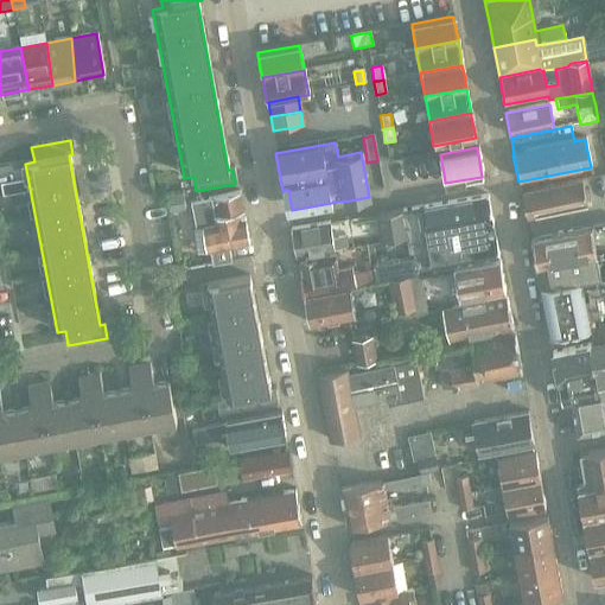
[(26,180),(0,185),(2,197),(27,192),(26,180)]
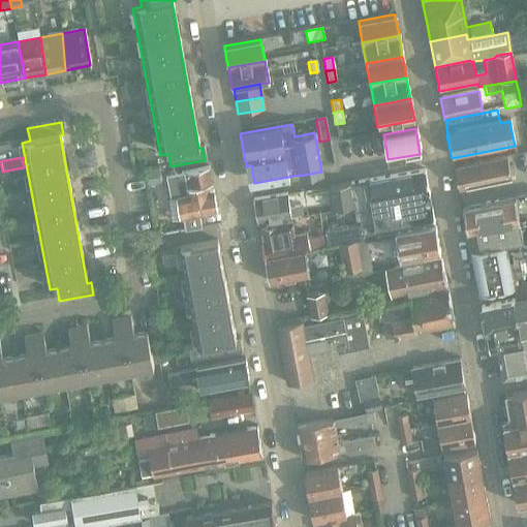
[(454,169),(458,192),(509,182),(508,175),(505,159),(454,169)]
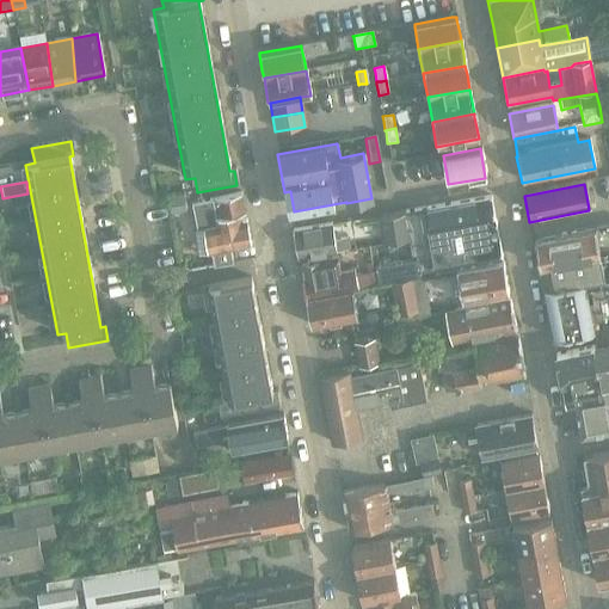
[(183,195),(166,197),(170,214),(186,211),(183,195)]
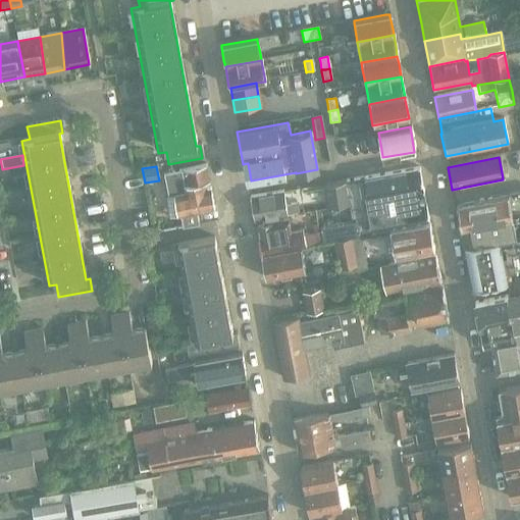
[(202,184),(208,183),(205,167),(180,171),(184,187),(202,184)]
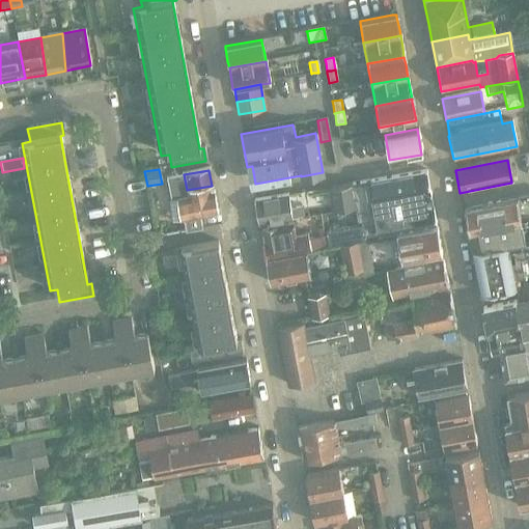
[(338,247),(346,246),(357,244),(363,243),(363,242),(435,226),(425,173),(351,186),(354,210),(357,227),(359,226),(359,228),(325,233),(328,248),(338,247)]
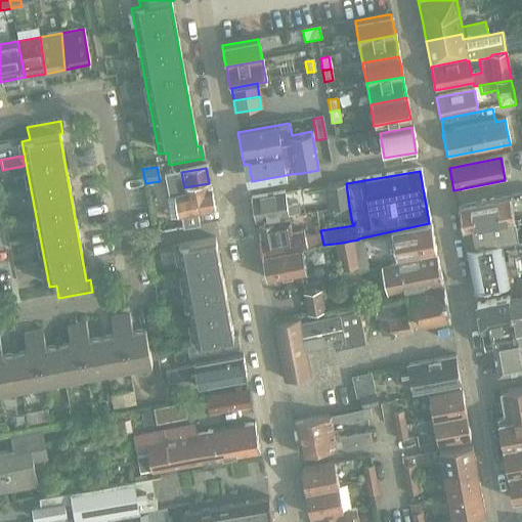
[(196,215),(214,211),(210,190),(206,191),(205,186),(209,185),(209,183),(203,184),(184,187),(181,172),(163,176),(167,199),(174,198),(178,219),(180,218),(182,229),(199,226),(196,215)]
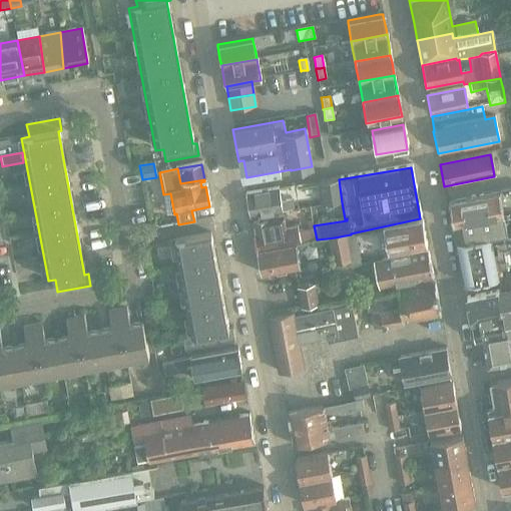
[(321,205),(342,202),(339,179),(318,183),(321,205)]
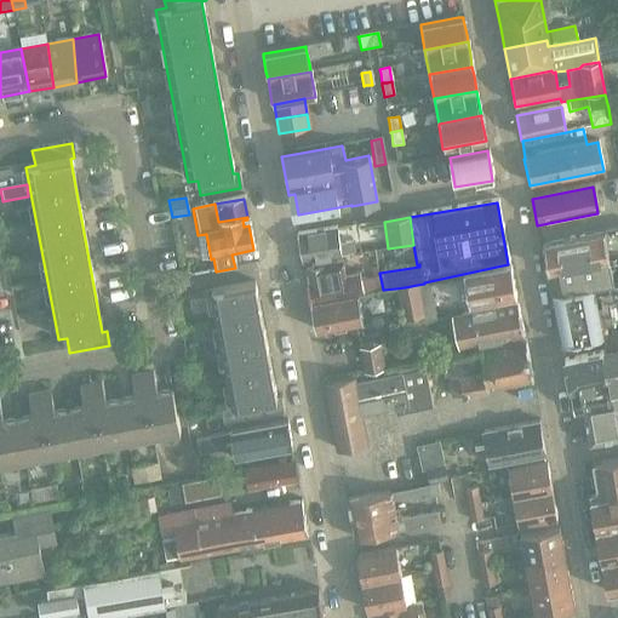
[(296,236),(301,264),(354,255),(352,244),(338,246),(336,230),(296,236)]
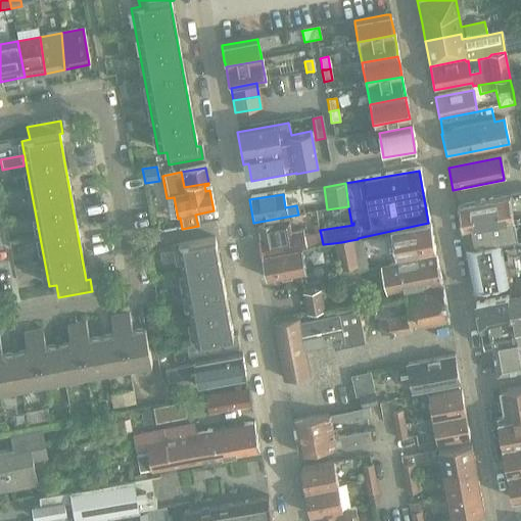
[(457,207),(461,230),(490,224),(519,220),(520,219),(520,194),(508,197),(457,207)]
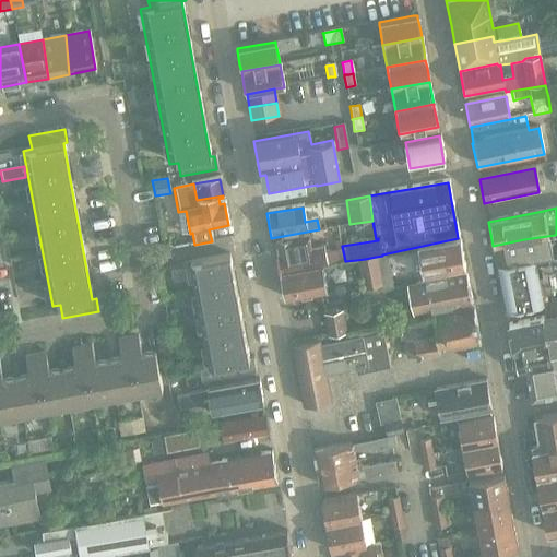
[(556,255),(533,259),(496,265),(505,311),(542,305),(535,269),(556,264),(556,234),(555,235),(556,246),(556,255)]
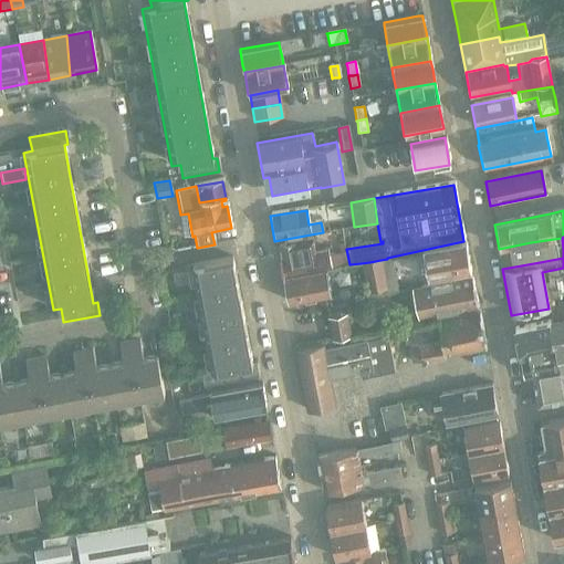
[(499,249),(502,269),(540,262),(563,258),(563,249),(562,238),(531,242),(499,249)]
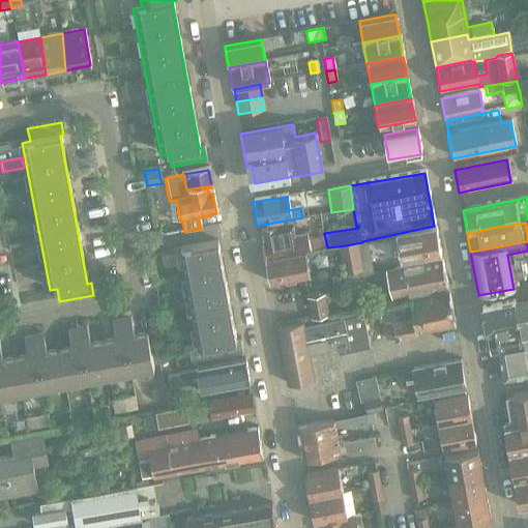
[(262,242),(261,242),(264,260),(304,253),(310,252),(325,248),(323,237),(308,240),(306,235),(294,237),(292,225),(260,230),(262,242)]
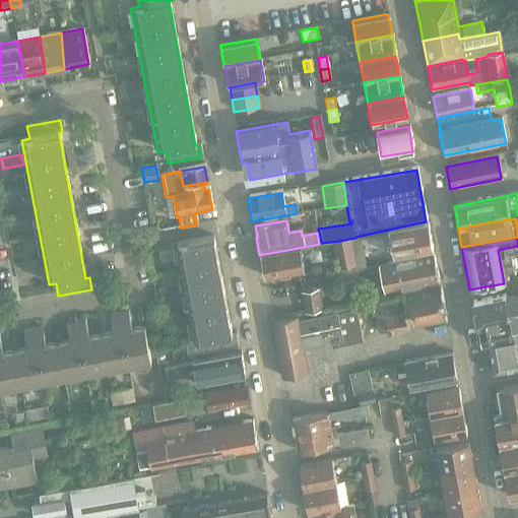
[(392,258),(431,250),(426,225),(387,233),(392,258)]
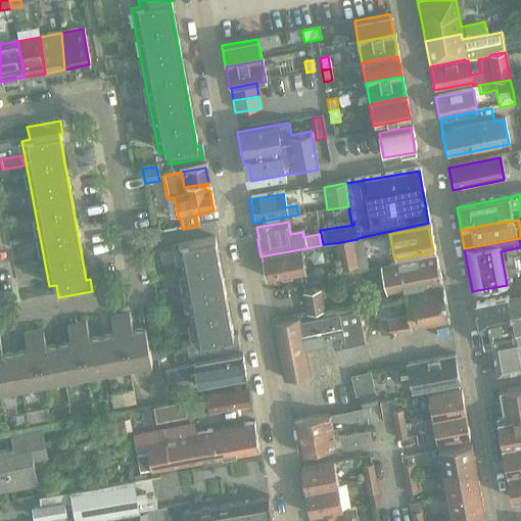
[(187,359),(238,348),(236,337),(232,337),(214,240),(176,246),(194,344),(185,345),(187,359)]
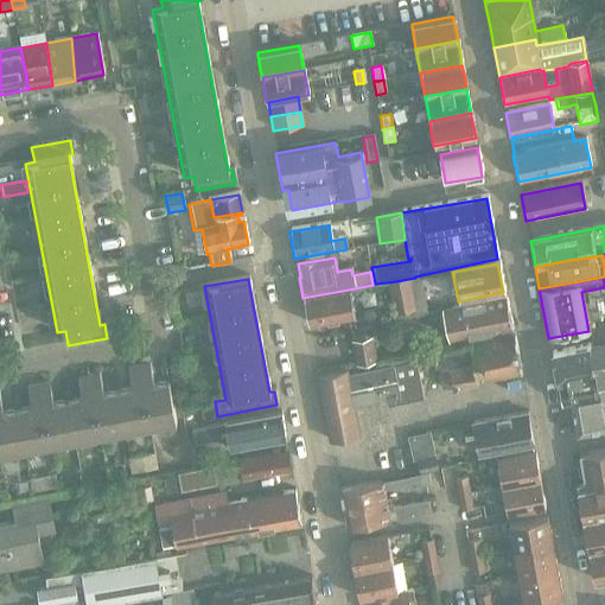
[(387,282),(389,298),(411,294),(408,279),(396,281),(387,282)]
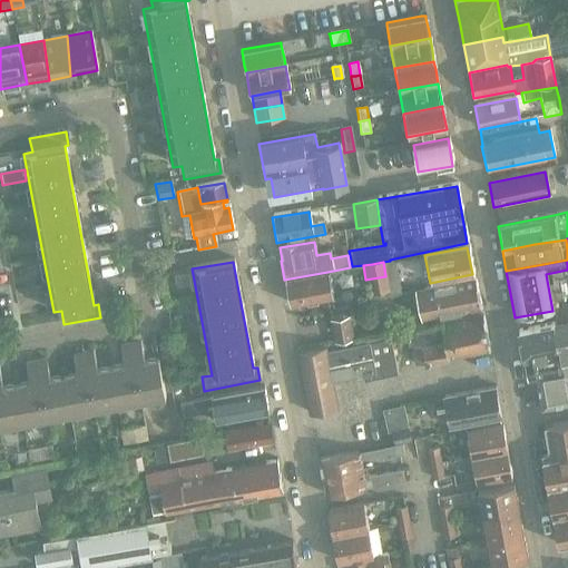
[(284,280),(289,305),(332,299),(327,272),(284,280)]
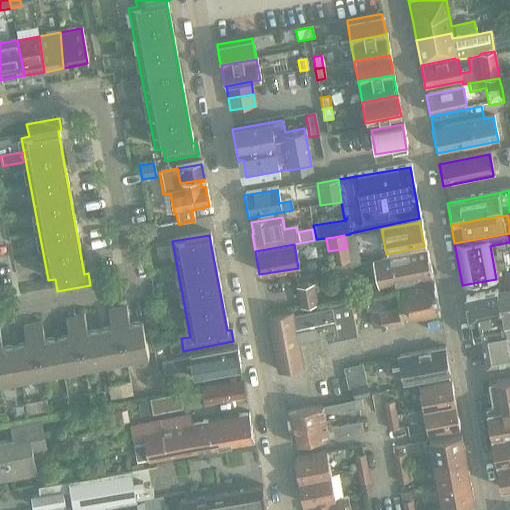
[(349,263),(346,248),(328,251),(331,266),(349,263)]
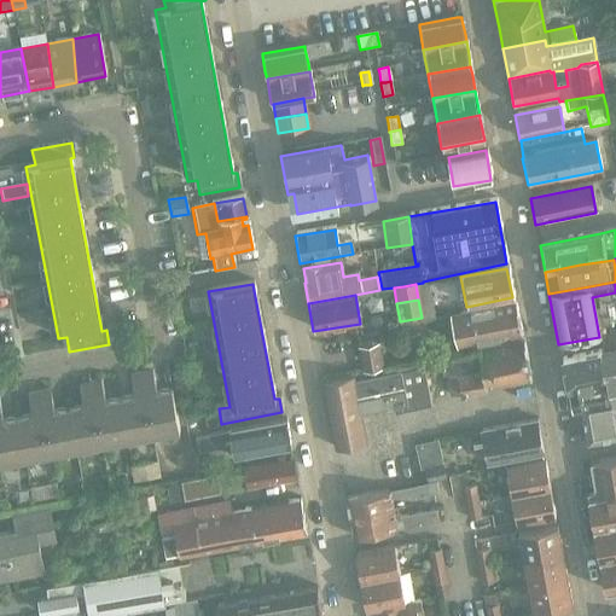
[(457,353),(462,350),(521,338),(513,303),(449,318),(457,353)]
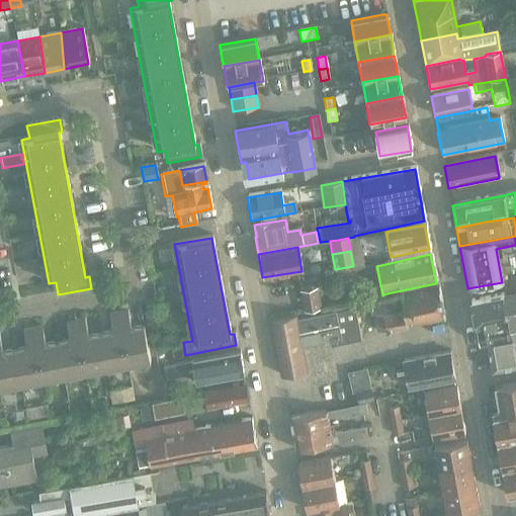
[(335,269),(334,269),(336,280),(355,276),(354,271),(353,266),(335,269)]
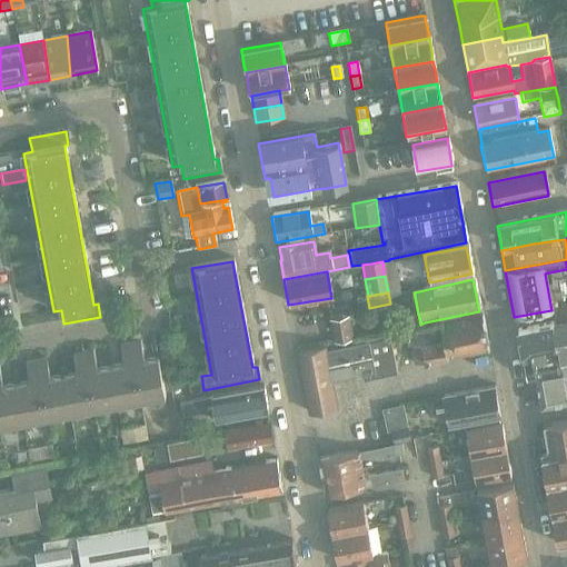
[(354,340),(348,316),(329,319),(334,344),(354,340)]
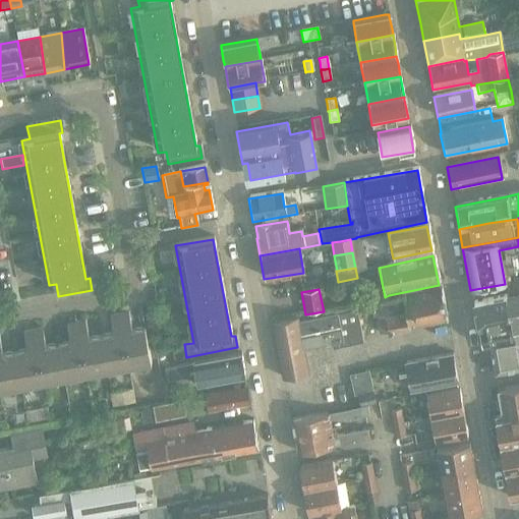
[(440,289),(391,298),(397,332),(447,322),(440,289)]
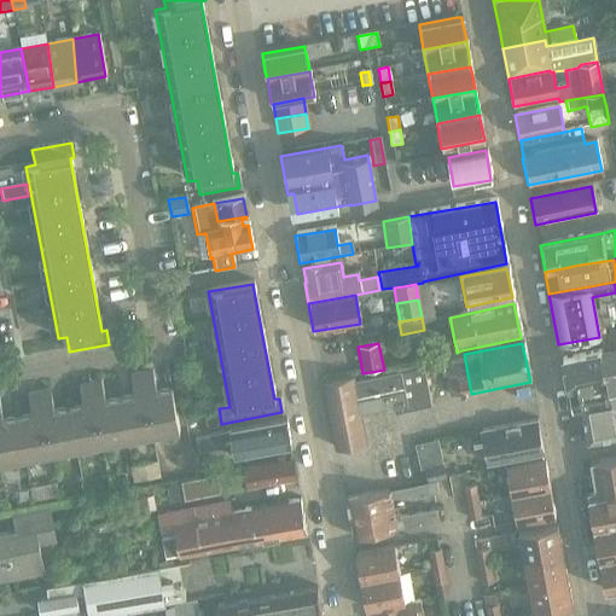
[(610,405),(615,402),(615,348),(598,352),(610,405)]
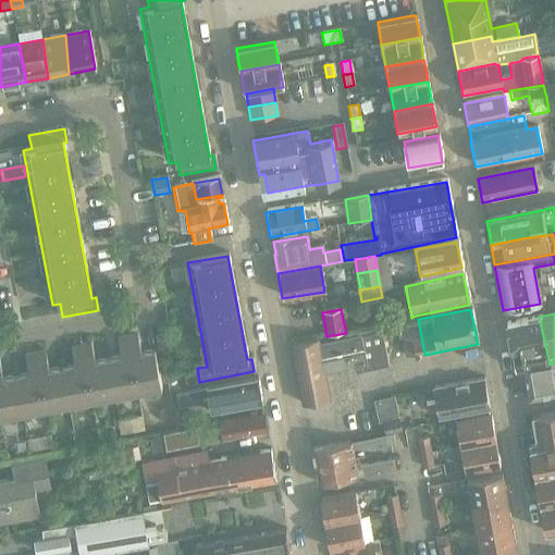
[(515,371),(521,370),(550,365),(539,317),(506,323),(515,371)]
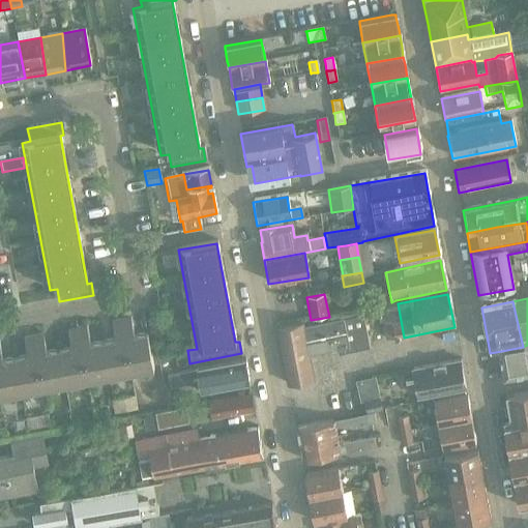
[(303,323),(276,328),(283,360),(288,386),(314,381),(309,355),(336,350),(338,354),(369,349),(363,321),(362,316),(351,318),(343,320),(303,327),(303,323)]
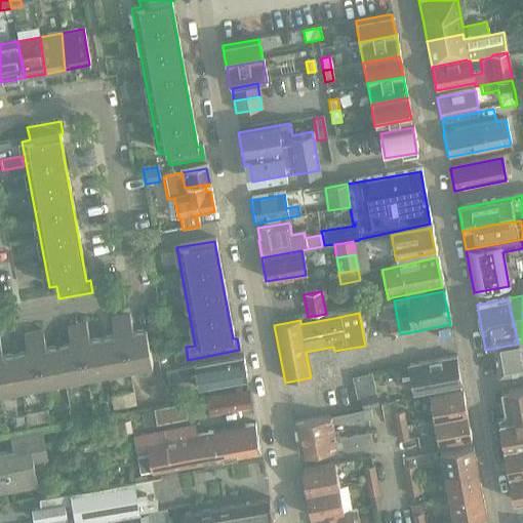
[(119,317),(129,372),(151,368),(145,332),(131,334),(128,316),(119,317)]
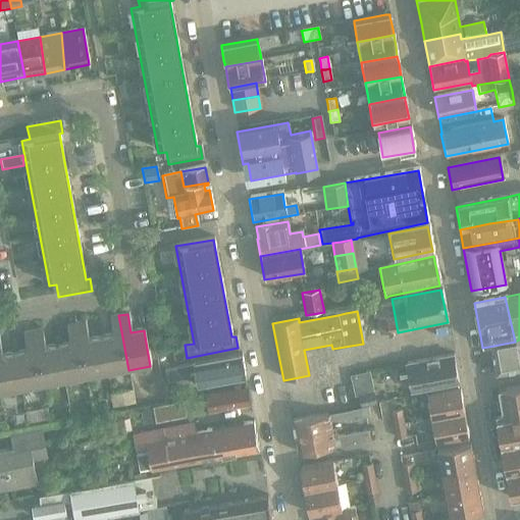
[(100,339),(106,374),(128,370),(118,315),(109,317),(113,336),(100,339)]
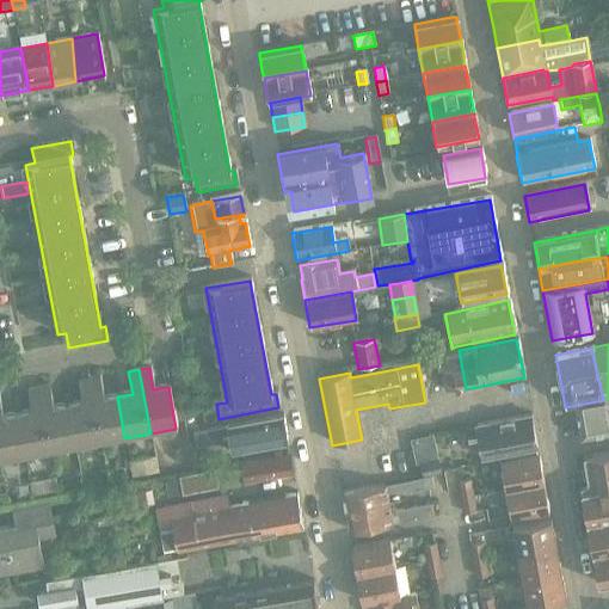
[(88,379),(99,443),(124,438),(117,397),(103,399),(99,377),(88,379)]
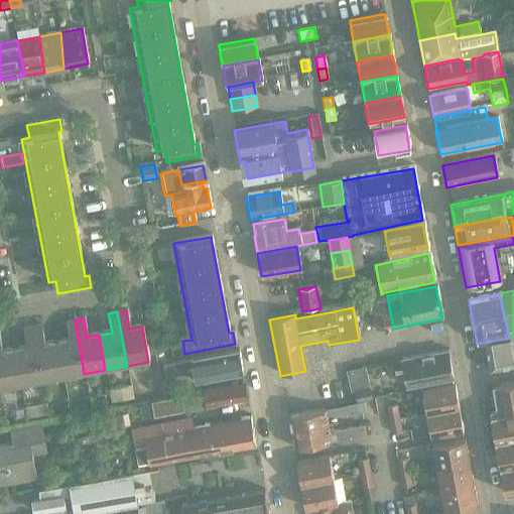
[(56,342),(61,378),(84,374),(75,319),(65,322),(69,340),(56,342)]
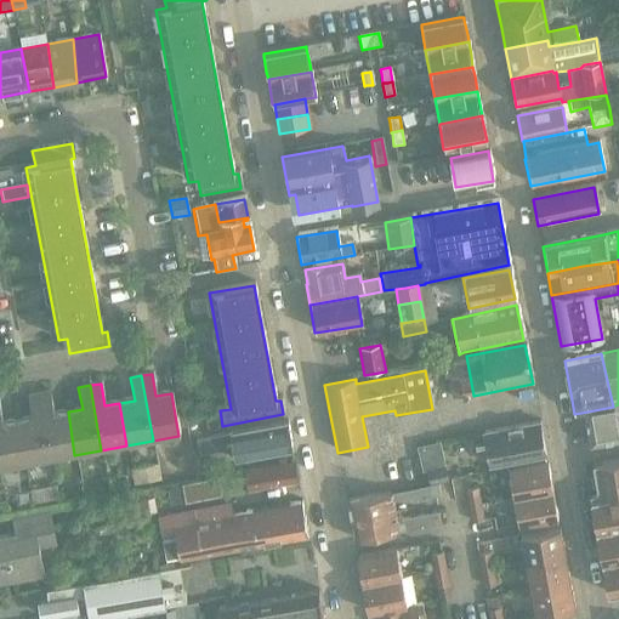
[(179,391),(180,395),(182,408),(199,404),(196,387),(179,391)]
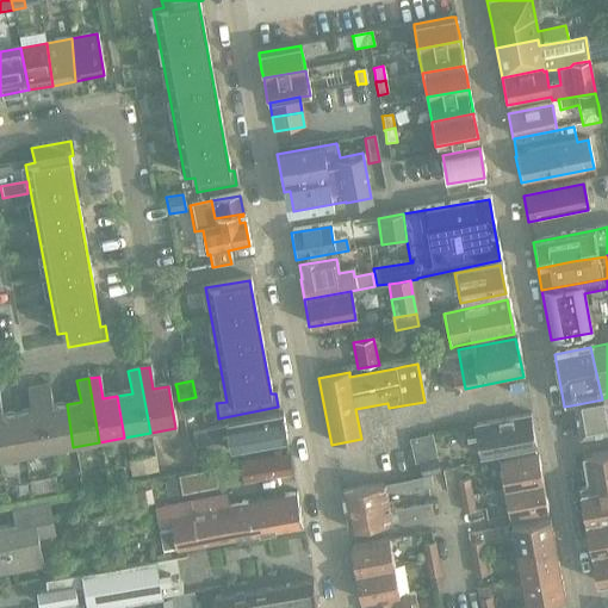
[(36,388),(45,452),(73,447),(67,404),(51,408),(48,385),(36,388)]
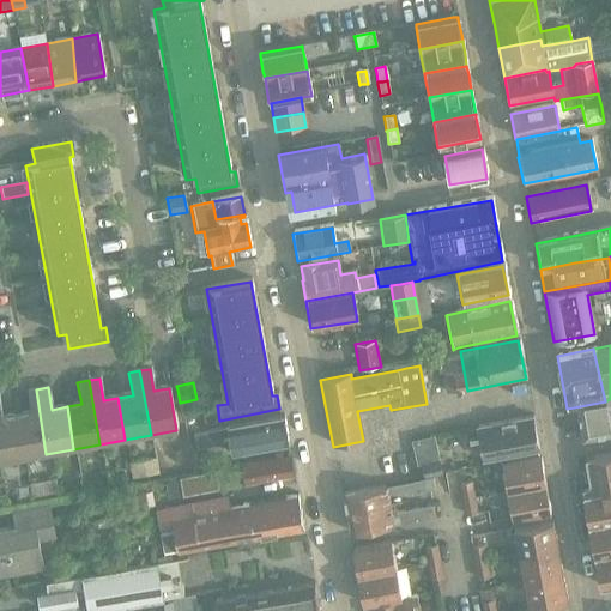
[(14,417),(22,459),(46,454),(36,389),(26,392),(30,413),(14,417)]
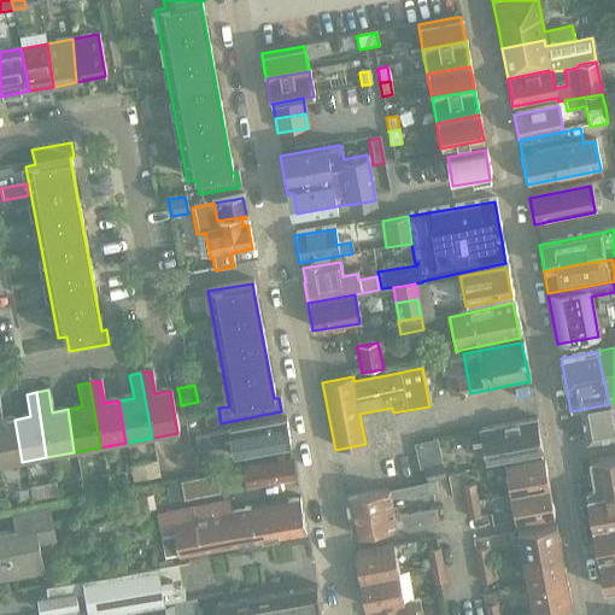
[(614,439),(614,402),(609,404),(578,410),(585,445),(614,439)]
